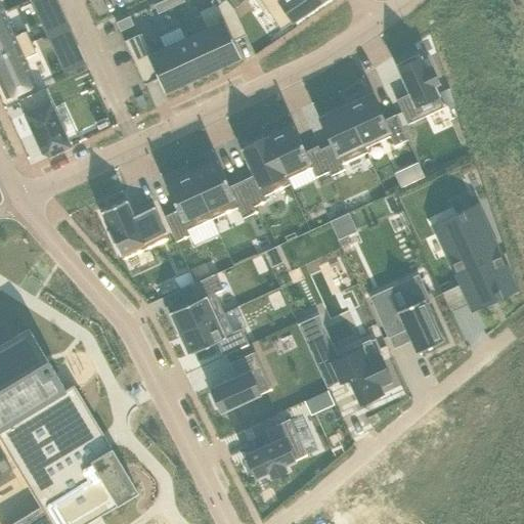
[(167,0),(164,0),(154,5),(158,13),(171,7),(167,0)]
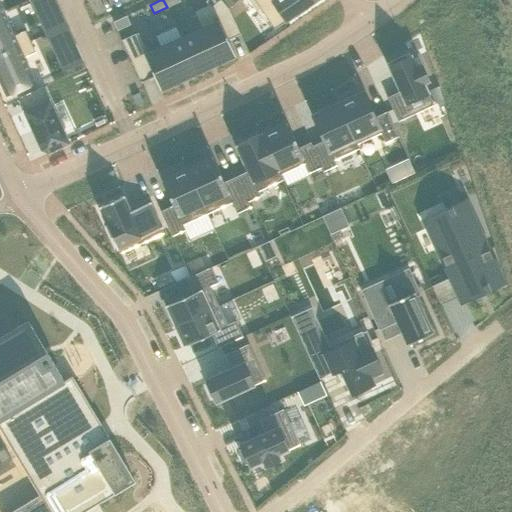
[(215,21),(201,28),(218,64),(235,57),(227,40),(240,34),(228,9),(220,0),(206,0),(205,1),(215,21)]
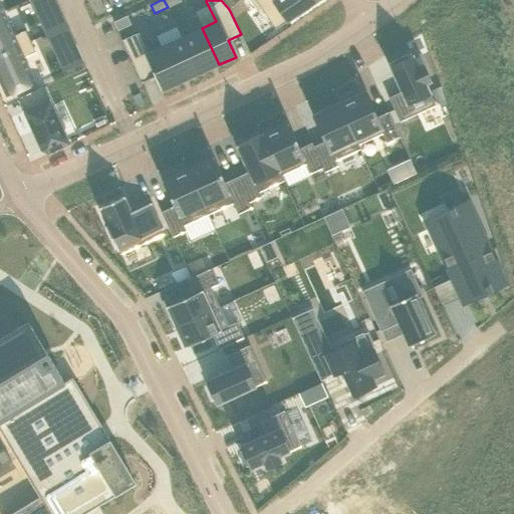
[(232,0),(221,0),(229,9),(235,4),(232,0)]
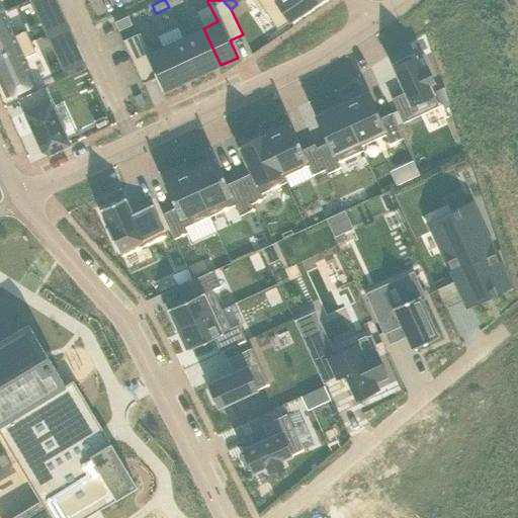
[(257,0),(277,29),(297,15),(299,18),(312,9),(311,7),(320,0),(257,0)]
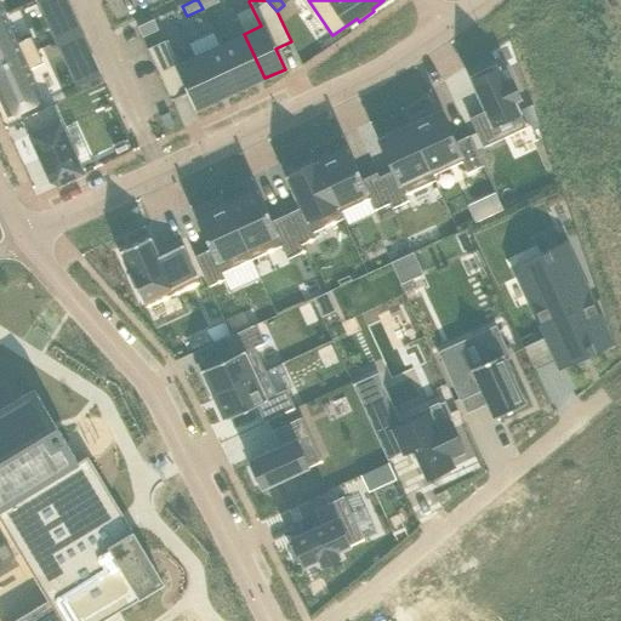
[(3,15),(0,15),(0,67),(36,51),(30,38),(24,40),(16,44),(3,15)]
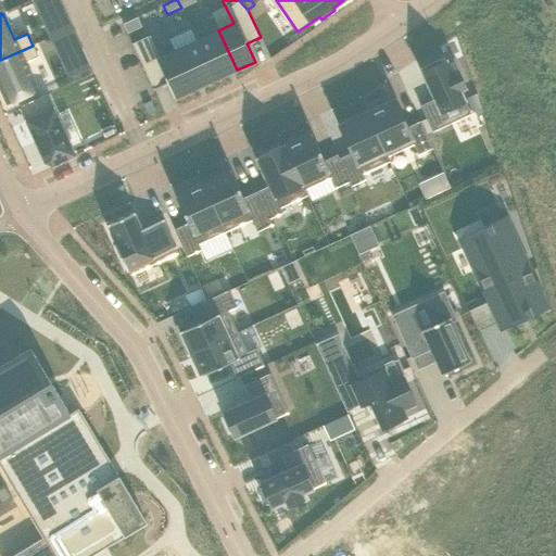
[(137,17),(123,24),(127,33),(141,26),(137,17)]
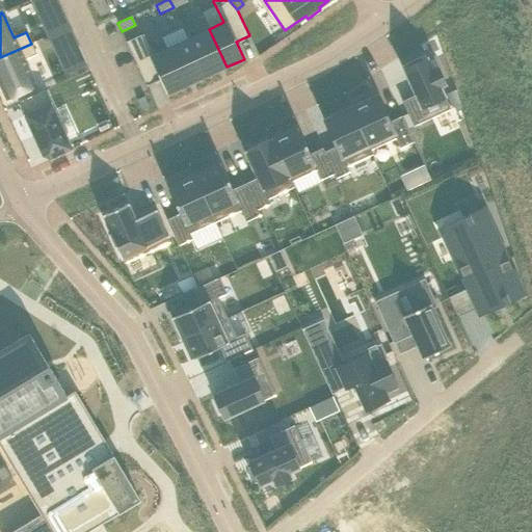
[(61,21),(50,26),(51,30),(53,33),(64,28),(61,21)]
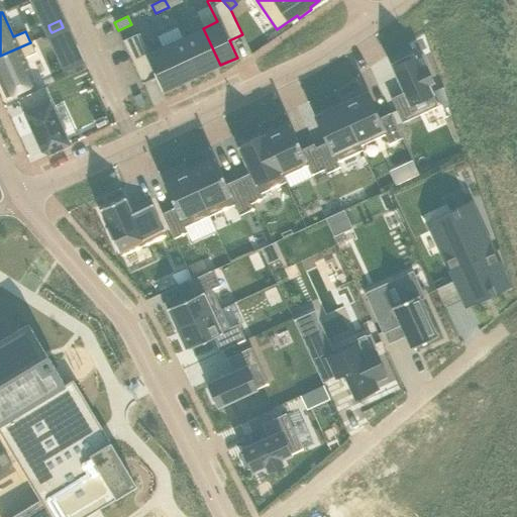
[(52,32),(49,33),(52,37),(53,41),(59,38),(66,35),(63,27),(52,32)]
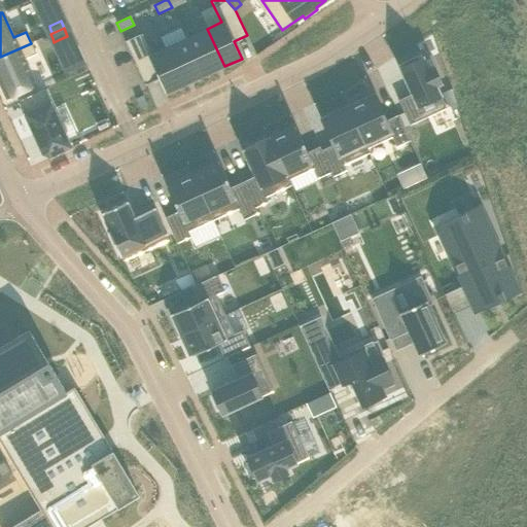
[(207,29),(186,38),(204,76),(224,66),(207,29)]
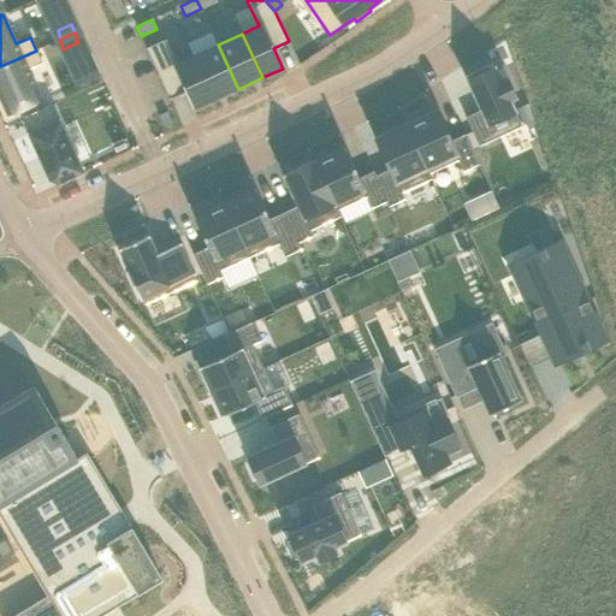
[(165,40),(146,48),(169,98),(172,99),(184,93),(193,110),(213,100),(193,57),(177,64),(165,40)]
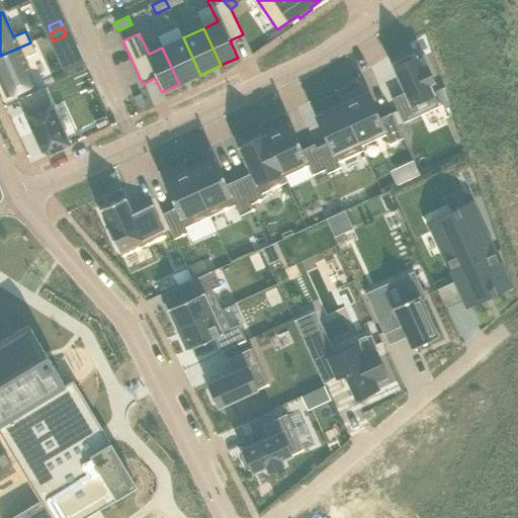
[(183,37),(162,48),(179,84),(200,75),(183,37)]
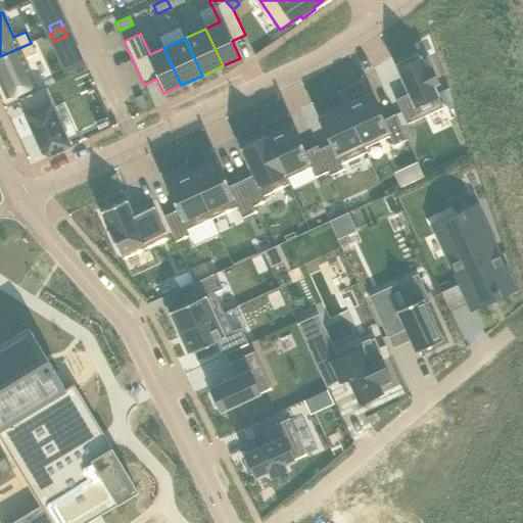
[(31,43),(0,56),(0,85),(6,98),(36,85),(24,58),(36,53),(31,43)]
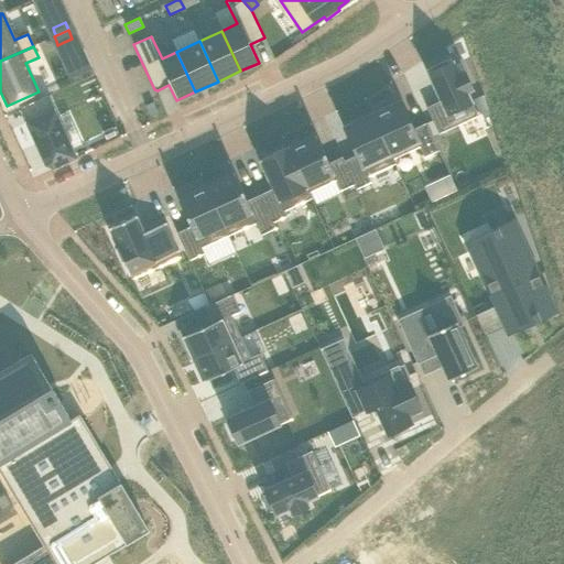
[(440,100),(425,107),(438,133),(477,116),(466,91),(467,91),(472,89),(470,87),(464,73),(458,75),(454,66),(452,62),(449,63),(447,64),(446,62),(446,61),(438,64),(430,67),(432,72),(427,73),(438,98),(440,100)]
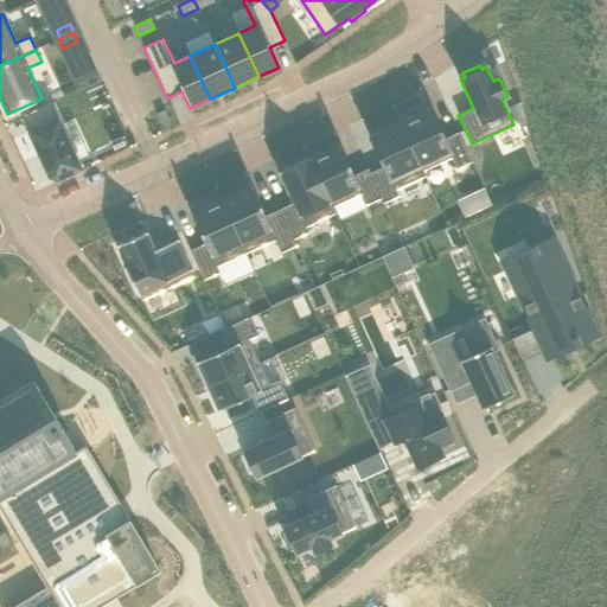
[(51,103),(23,116),(30,132),(27,132),(49,178),(58,181),(82,170),(51,103)]
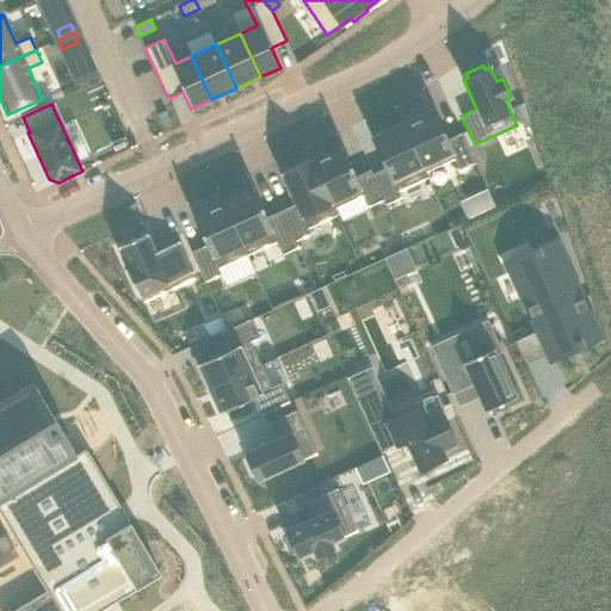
[(531,127),(525,104),(514,109),(524,130),(531,127)]
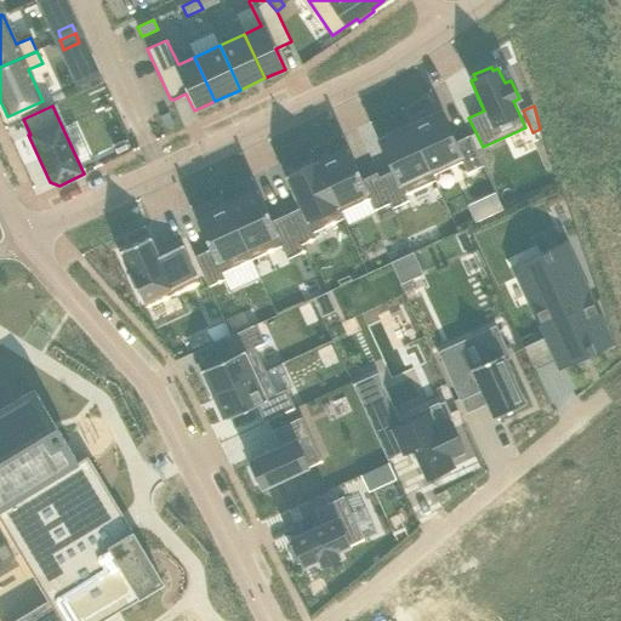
[(438,112),(409,125),(434,181),(436,180),(433,175),(442,170),(461,161),(465,169),(466,172),(483,165),(468,136),(454,142),(439,110),(438,112)]
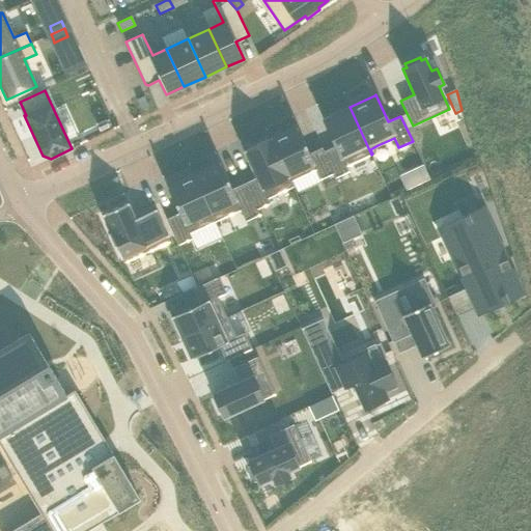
[(322,147),(335,177),(348,171),(345,166),(371,155),(350,107),(326,118),(324,119),(324,118),(323,119),(335,146),(324,151),(322,147)]
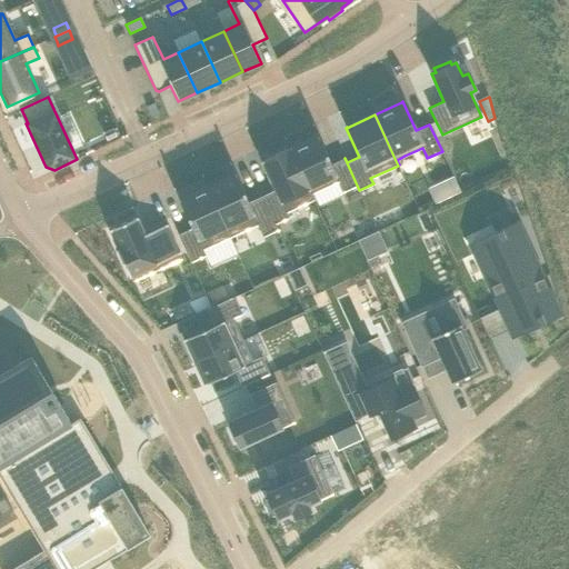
[(290,148),(289,148),(313,200),(315,200),(311,193),(313,193),(338,182),(342,192),(357,186),(358,191),(359,190),(345,158),(340,160),(331,165),(326,153),(318,136),(292,148),(290,149),(290,148)]
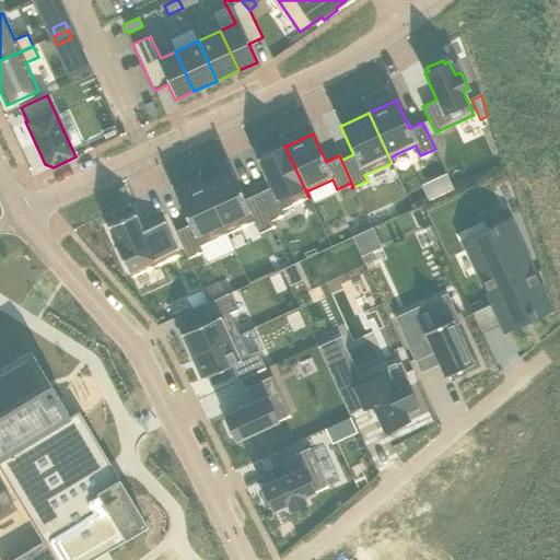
[(284,146),(257,159),(270,187),(257,194),(272,226),(273,226),(271,221),(284,214),(281,209),(308,197),(284,146)]
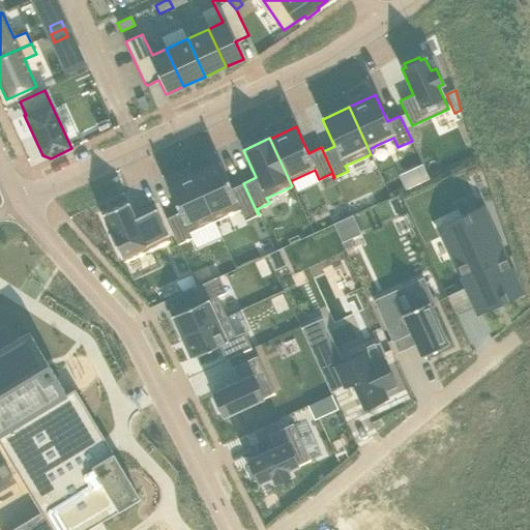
[(219,163),(193,174),(214,221),(239,209),(244,221),(258,214),(243,183),(231,188),(219,163)]
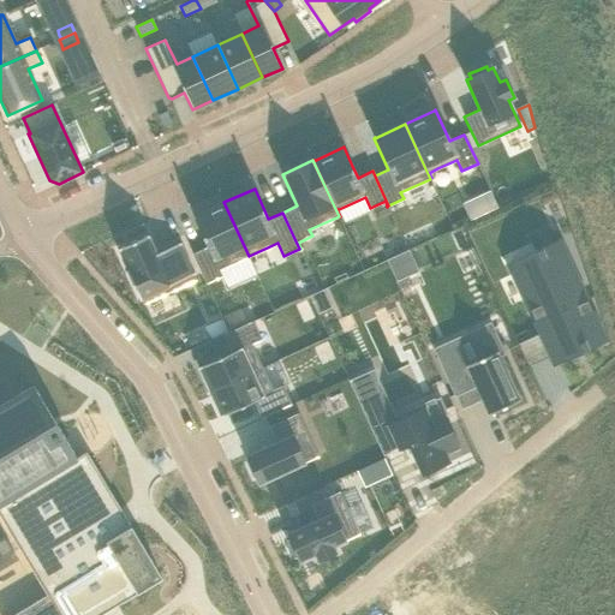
[(207,248),(192,254),(206,284),(222,276),(219,270),(249,256),(224,202),(198,214),(192,216),(207,248)]
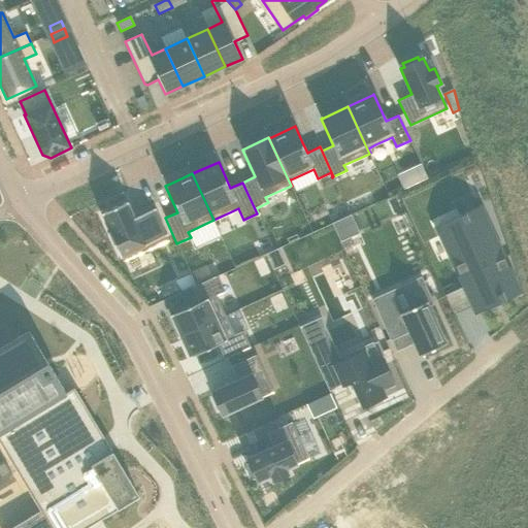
[(106,210),(101,213),(102,215),(103,216),(109,230),(110,231),(108,232),(120,258),(122,257),(122,256),(123,259),(124,261),(169,240),(167,235),(167,233),(166,234),(155,210),(156,209),(155,208),(139,216),(140,218),(139,219),(136,220),(135,220),(132,212),(128,204),(127,203),(128,203),(128,202),(127,201),(106,210)]
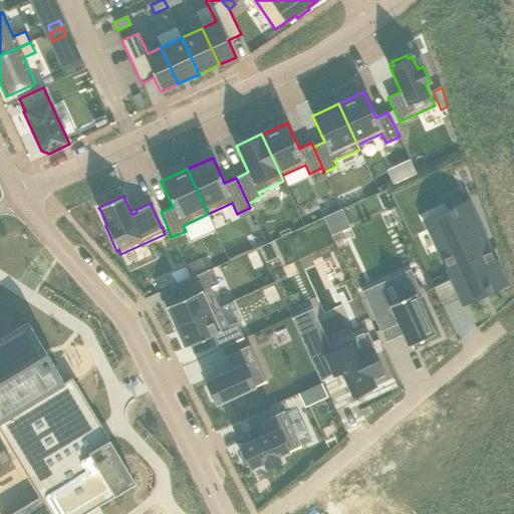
[(428,219),(426,220),(441,254),(444,258),(443,258),(442,259),(443,260),(445,259),(446,262),(448,265),(447,266),(446,266),(447,268),(448,267),(465,303),(466,303),(465,299),(466,298),(484,289),(486,292),(486,293),(491,291),(491,290),(491,289),(499,286),(500,287),(505,285),(494,263),(493,260),(494,260),(494,258),(492,259),(490,256),(489,253),(491,252),(490,251),(489,251),(466,201),(461,203),(461,204),(462,205),(457,207),(453,209),(453,207),(448,210),(448,212),(451,217),(432,226),(431,226),(431,225),(428,219)]
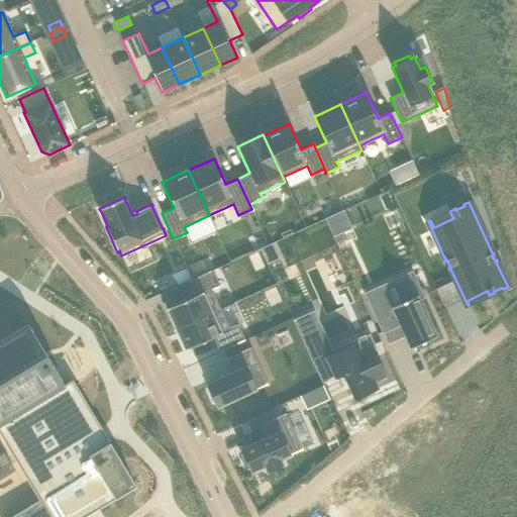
[(343,210),(324,218),(333,237),(351,228),(343,210)]
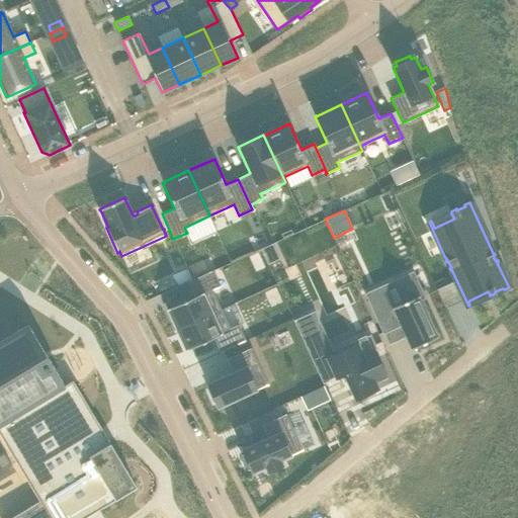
[(272,244),(260,249),(267,264),(279,259),(272,244)]
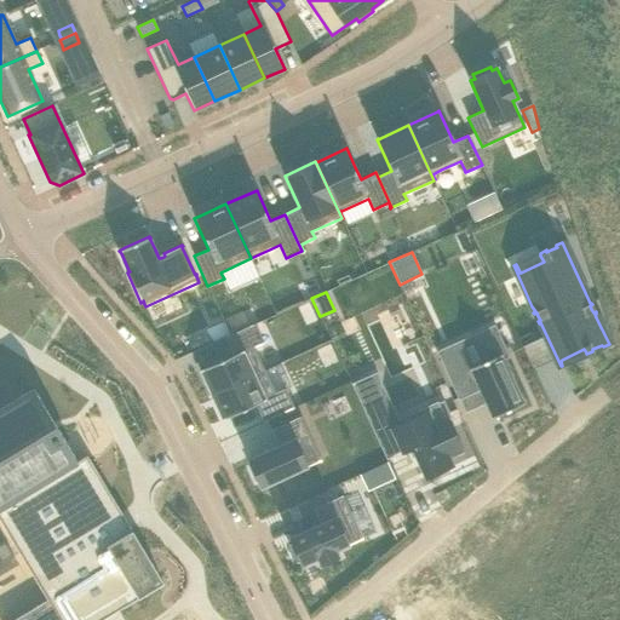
[(233,355),(200,369),(200,371),(201,371),(212,395),(264,371),(253,346),(264,343),(254,323),(224,338),(233,355)]
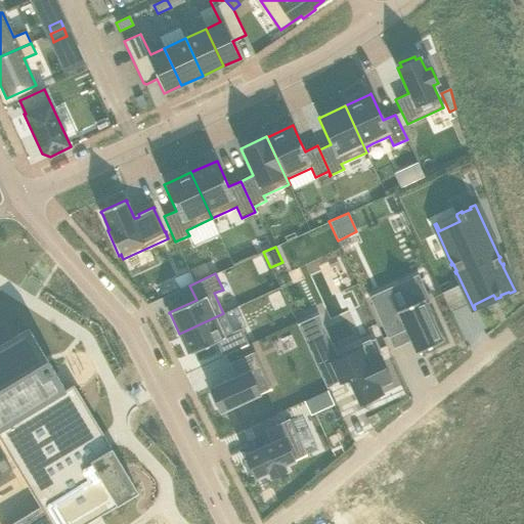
[(384,290),(368,297),(387,338),(388,338),(405,330),(410,341),(416,353),(442,341),(425,304),(426,304),(430,302),(418,274),(415,276),(417,280),(403,287),(404,288),(411,304),(394,312),(384,290)]
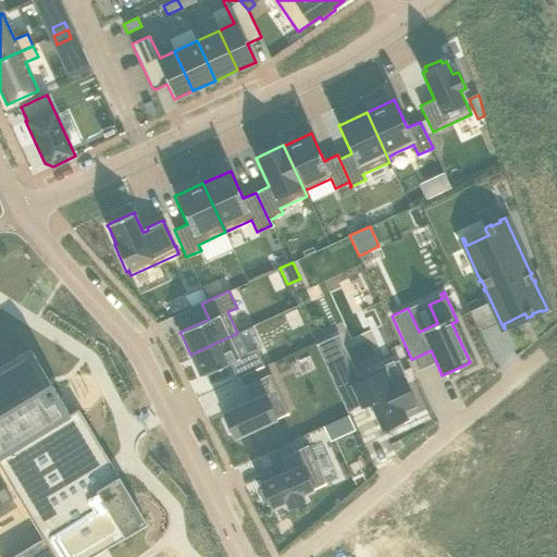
[(237,333),(190,355),(200,375),(199,375),(200,376),(230,363),(236,379),(263,366),(256,349),(247,354),(237,333)]
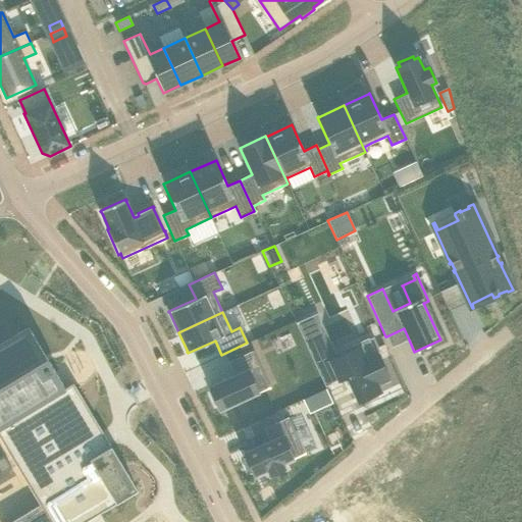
[(70,387),(62,392),(24,329),(0,344),(0,521),(86,521),(136,492),(70,387)]
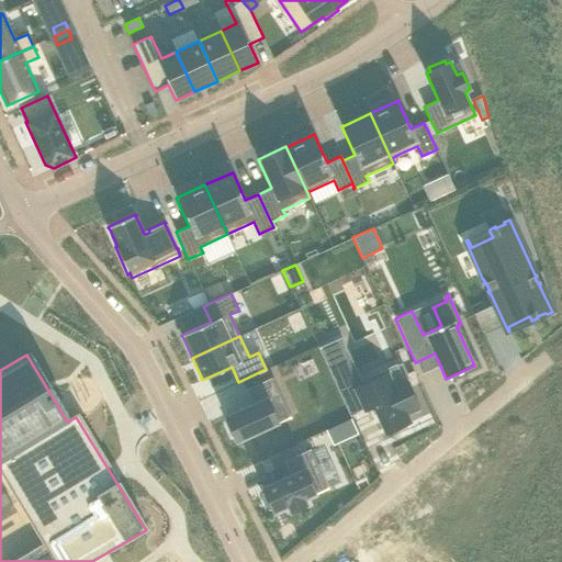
[(346,359),(327,368),(350,417),(374,406),(386,433),(408,422),(405,414),(417,408),(404,381),(408,380),(402,364),(397,367),(396,364),(388,368),(390,373),(359,388),(346,359)]
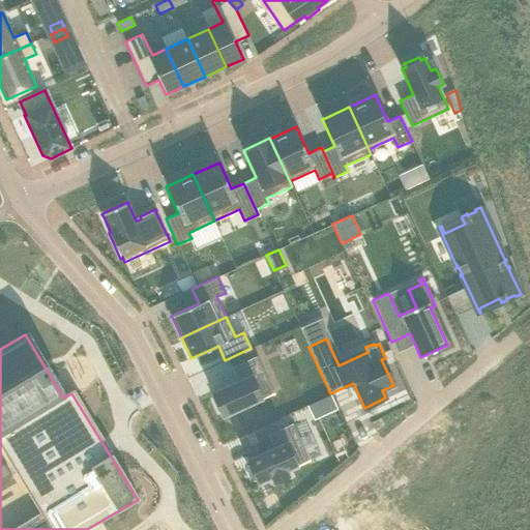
[(238,381),(212,393),(215,399),(212,400),(215,407),(218,412),(221,411),(224,416),(274,393),(257,356),(232,367),(238,381)]
